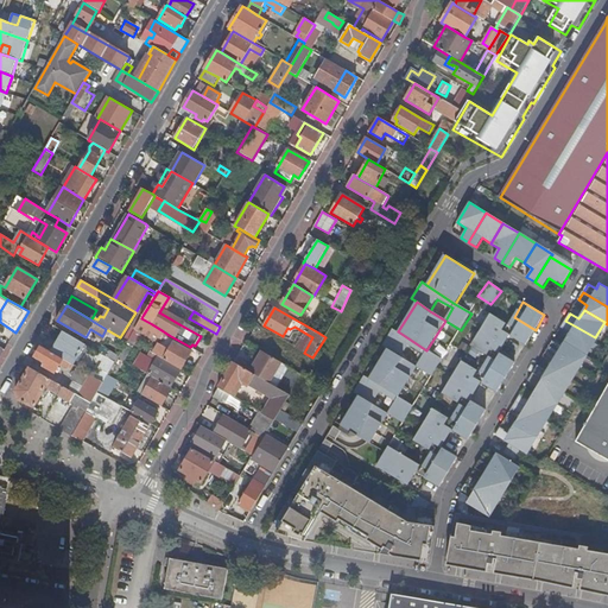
[(499,352),(500,353),(511,335),(505,331),(507,328),(505,327),(507,322),(492,312),(473,344),(488,354),(492,348),(494,349),(499,352)]
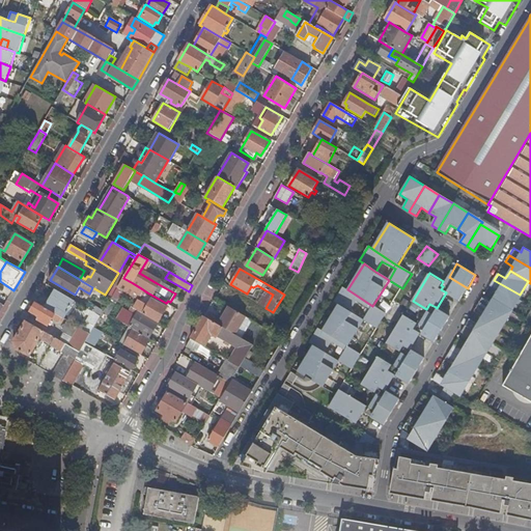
[(446,292),(459,301),(468,288),(449,277),(443,286),(441,289),(446,292)]
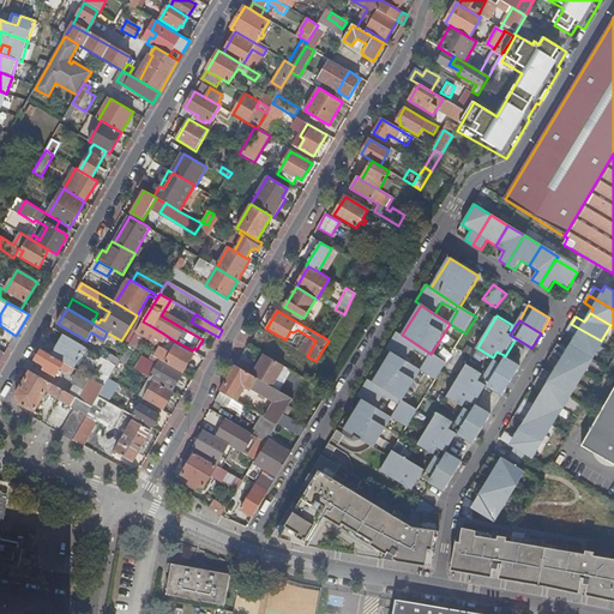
[(143,321),(137,332),(164,349),(170,338),(163,333),(154,327),(143,321)]
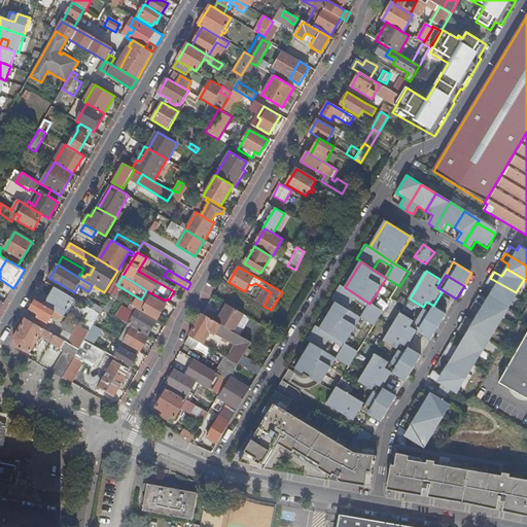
[(155,281),(174,291),(175,288),(157,278),(155,281)]
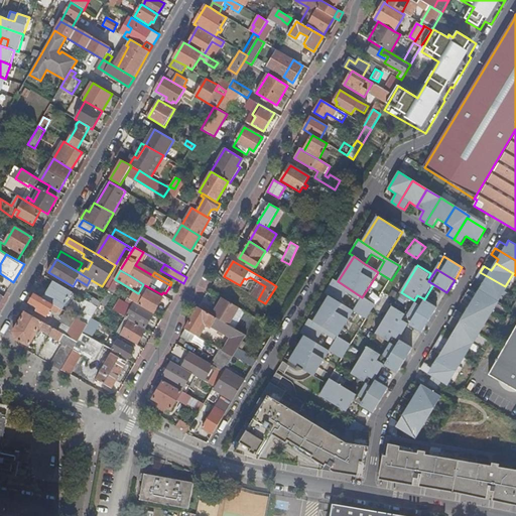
[(484,282),(479,290),(496,301),(505,286),(480,272),(476,278),(484,282)]
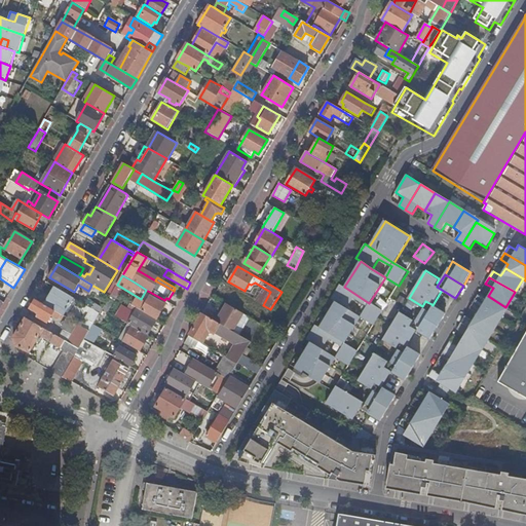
[(275,288),(282,292),(287,283),(280,278),(275,288)]
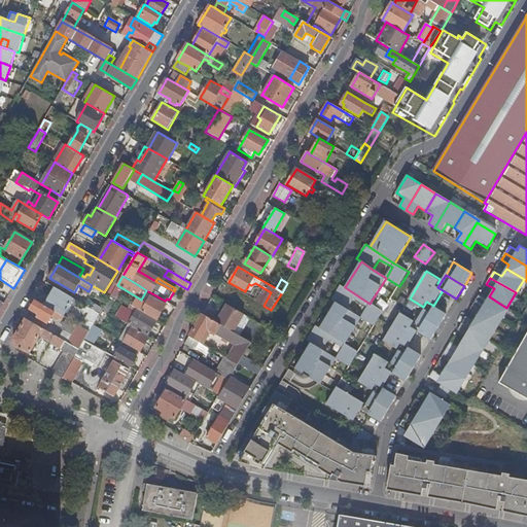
[(337,303),(348,309),(354,299),(367,308),(361,318),(375,326),(383,312),(370,304),(345,287),(341,285),(331,300),(337,303)]
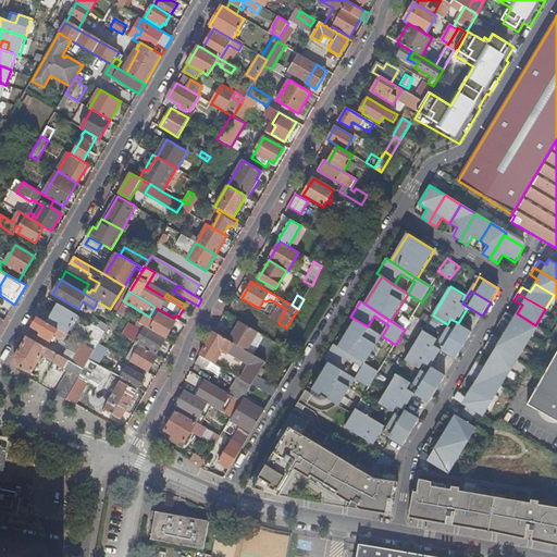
[(59,304),(48,322),(61,331),(66,334),(77,314),(59,304)]
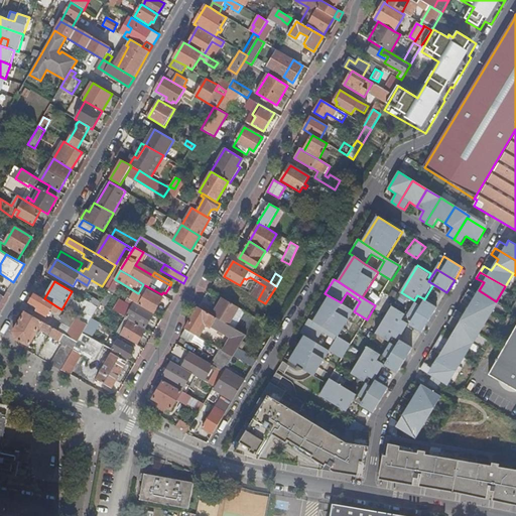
[(148,289),(139,305),(153,313),(162,298),(148,289)]
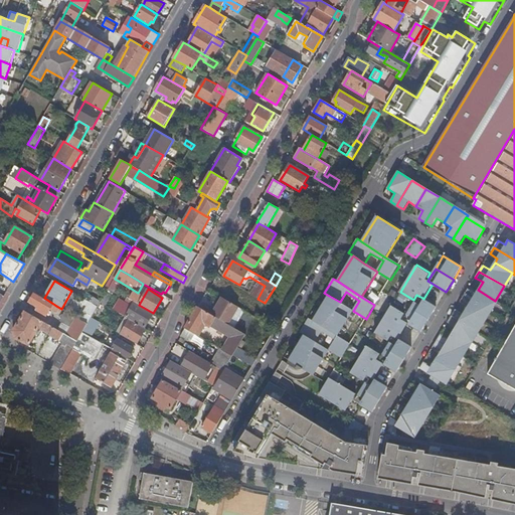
[(495,301),(478,290),(476,294),(468,289),(464,296),(491,312),(497,302),(495,301)]
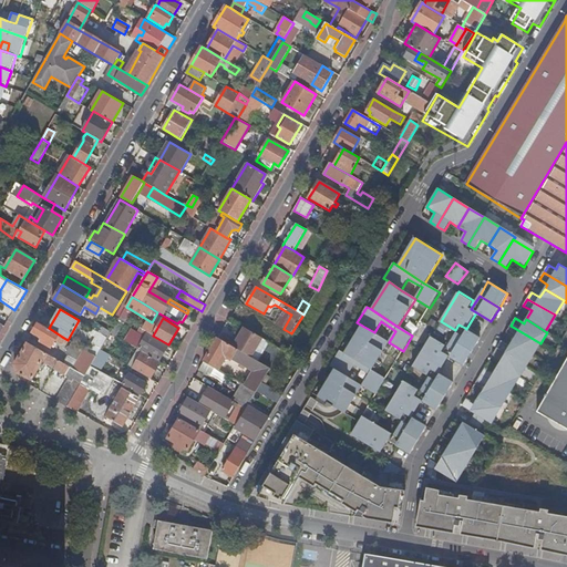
[(49,328),(39,322),(33,333),(42,339),(41,341),(51,348),(57,338),(60,339),(62,337),(49,328)]
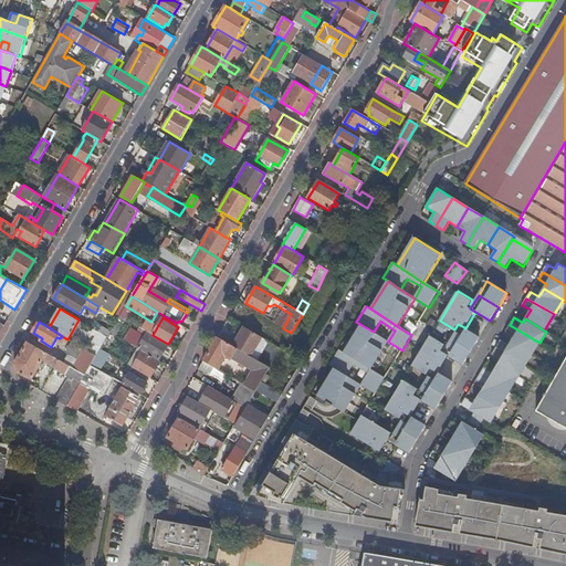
[(362,325),(344,353),(370,369),(388,342),(374,332),(362,325)]
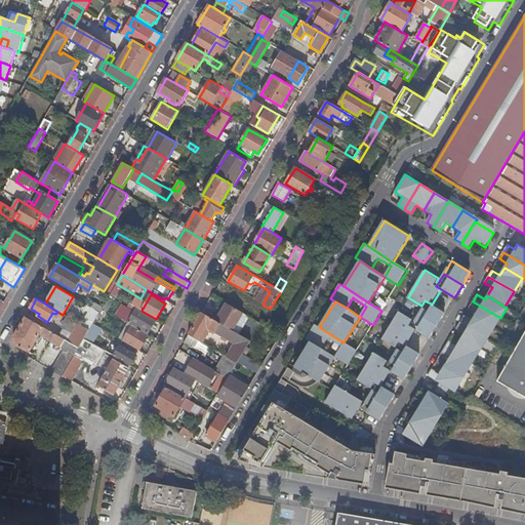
[(427,301),(418,314),(437,325),(445,313),(432,305),(431,304),(427,301)]
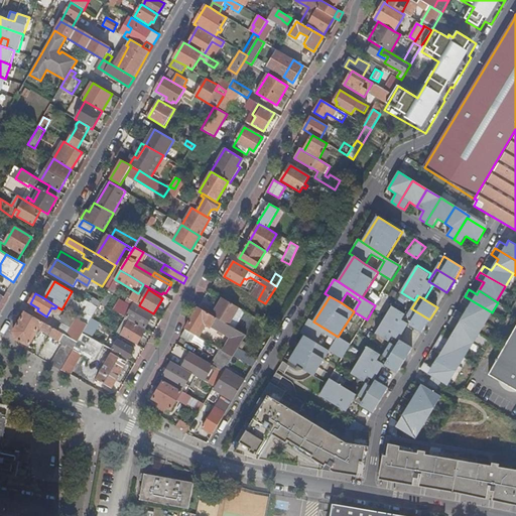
[(492,312),(465,296),(462,302),(469,307),(467,310),(486,323),(492,312)]
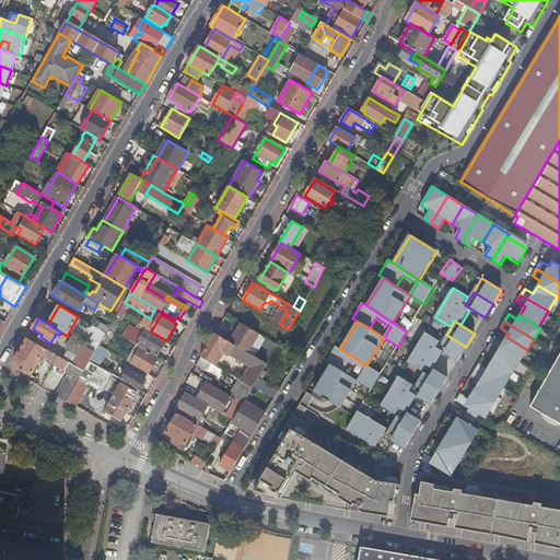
[(231,334),(226,340),(247,353),(259,334),(241,324),(234,336),(231,334)]
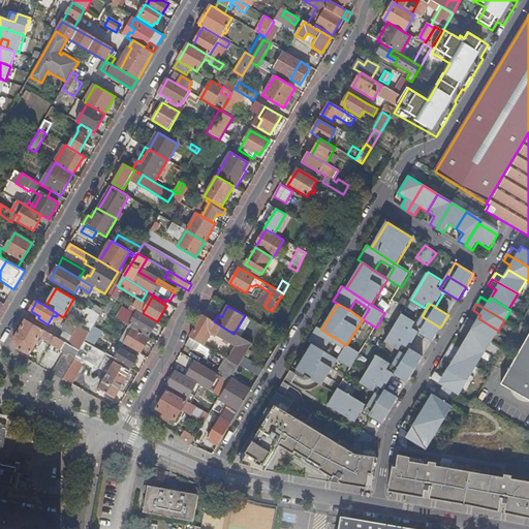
[(101,315),(92,310),(82,328),(91,333),(94,327),(101,315)]
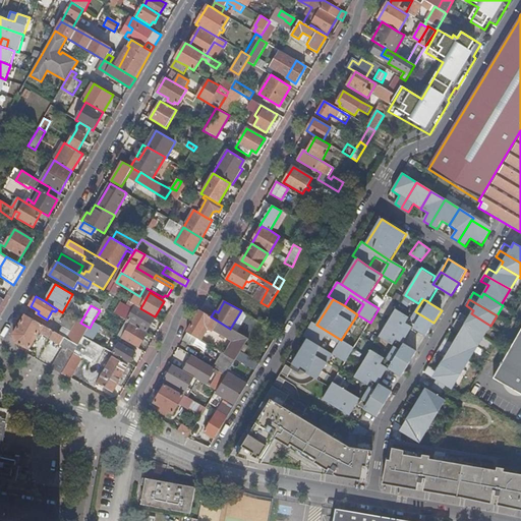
[(136,305),(127,321),(130,323),(146,332),(155,316),(140,308),(136,305)]
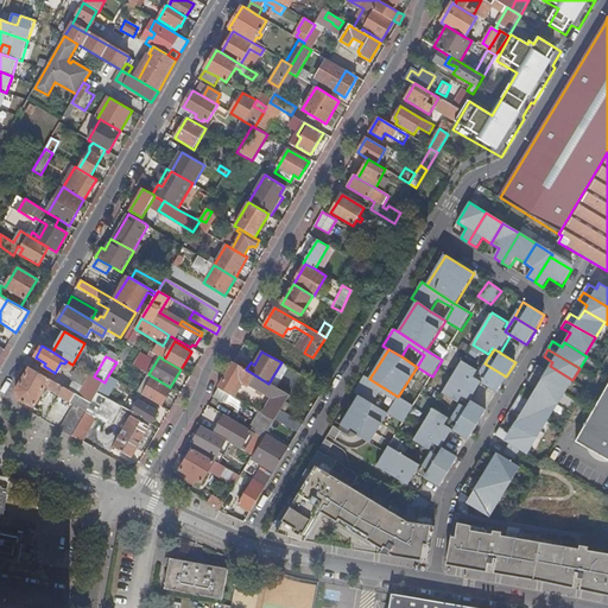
[(607,356),(562,434),(607,462),(607,460),(607,356)]
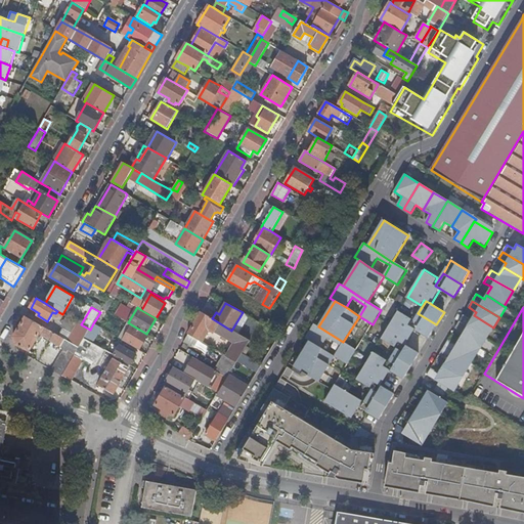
[(236,362),(237,361),(250,341),(243,337),(242,337),(201,313),(188,335),(201,342),(205,335),(203,334),(207,326),(236,344),(232,352),(220,345),(217,351),(236,362)]
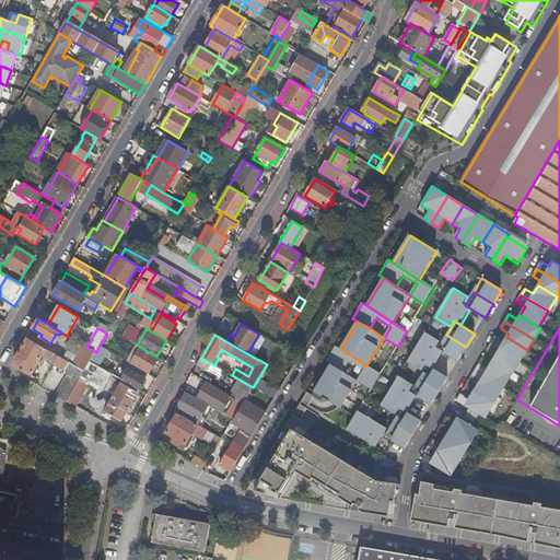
[(439,349),(458,361),(466,347),(446,335),(439,349)]
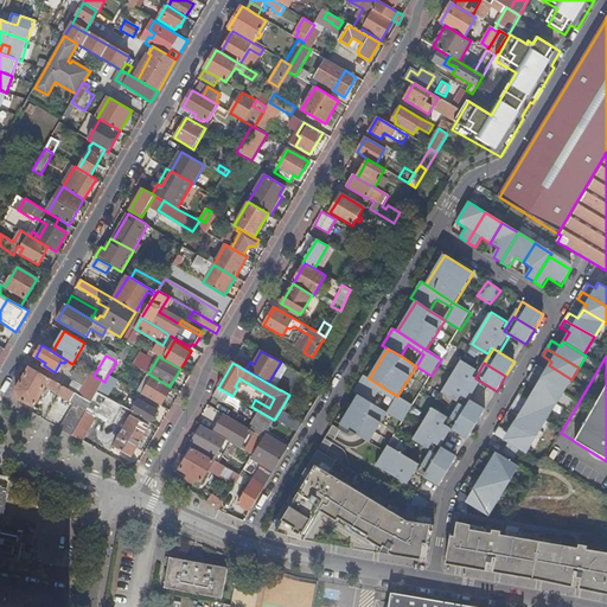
[(549,365),(547,370),(537,365),(532,372),(564,391),(572,379),(549,365)]
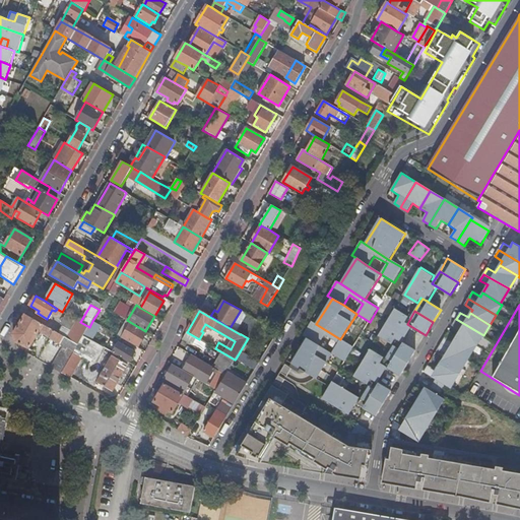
[(63,346),(54,363),(65,368),(74,352),(78,345),(64,336),(58,333),(43,324),(26,314),(14,335),(16,343),(28,348),(39,331),(63,346)]
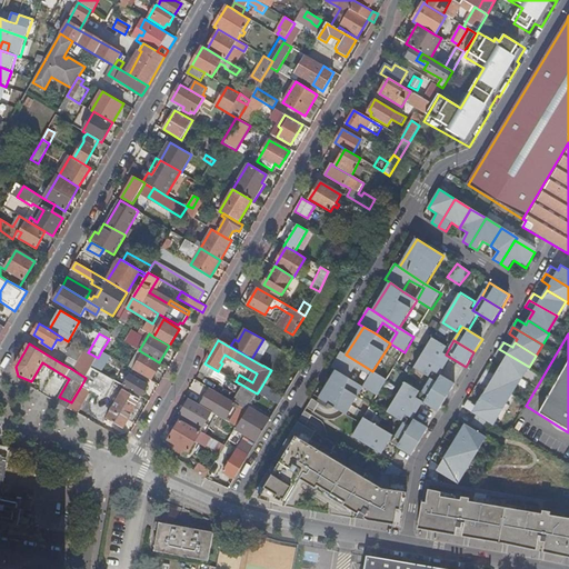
[(529,367),(499,349),(495,356),(503,361),(500,366),(519,377),(521,379),(529,367)]
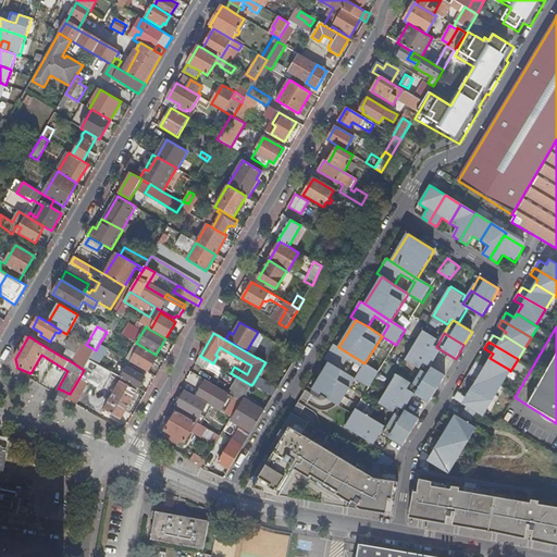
[(66,349),(62,357),(69,360),(84,370),(89,360),(96,350),(86,345),(83,343),(76,355),(66,349)]
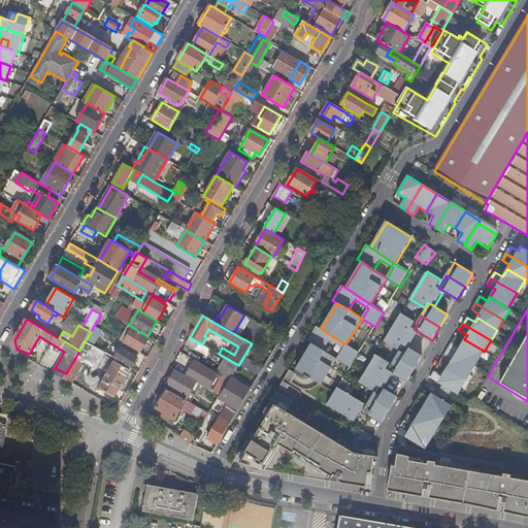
[(91,332),(85,341),(93,347),(102,331),(94,326),(91,332)]
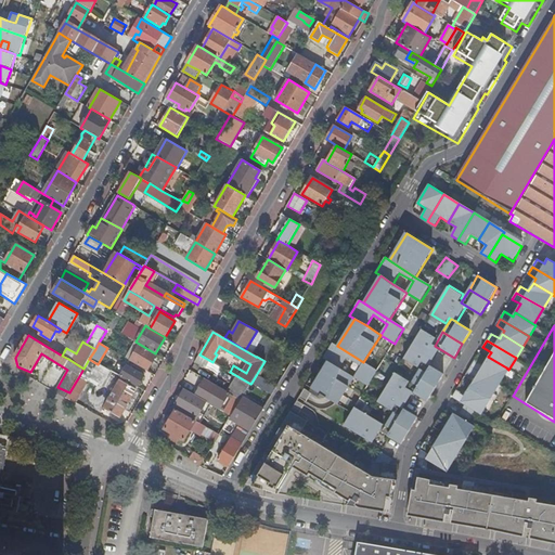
[(139,344),(129,360),(147,371),(156,355),(155,353),(139,344)]
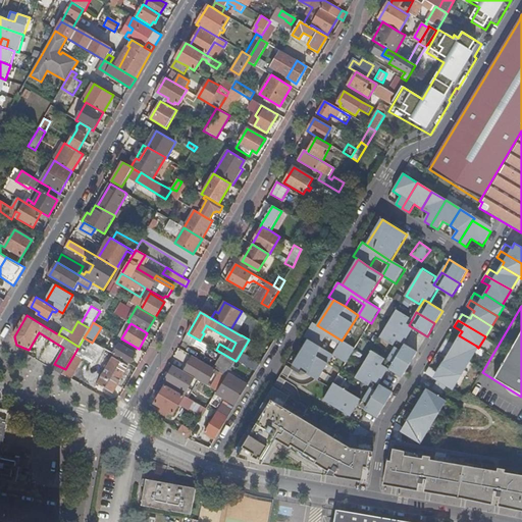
[(268,351),(278,333),(271,329),(261,347),(268,351)]
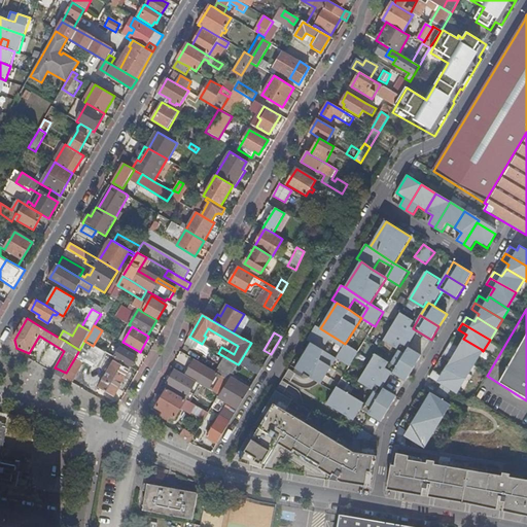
[(451,342),(447,348),(472,363),(481,349),(463,339),(459,347),(451,342)]
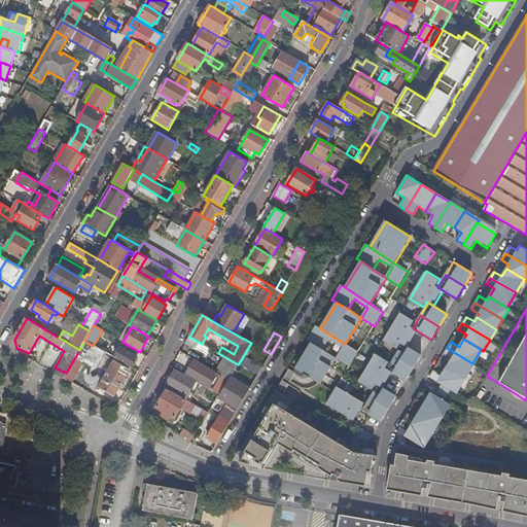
[(84,341),(79,350),(85,353),(99,360),(103,352),(93,346),(84,341)]
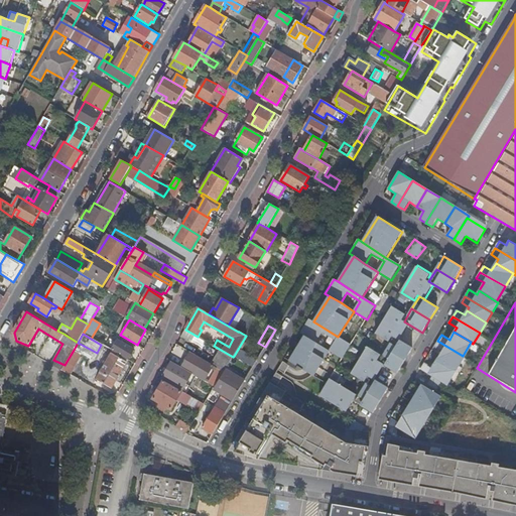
[(305,336),(289,362),(314,376),(330,351),(305,336)]
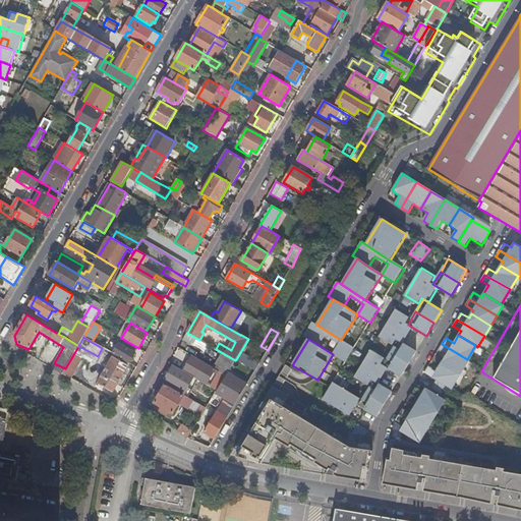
[(399,340),(391,353),(409,363),(417,351),(399,340)]
